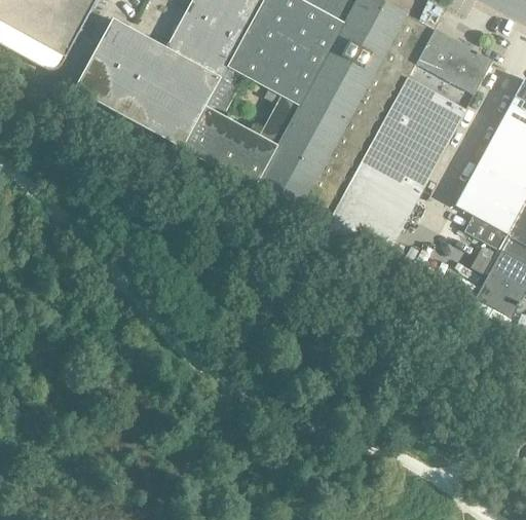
[(0,0),(0,44),(43,68),(47,70),(52,70),(58,68),(61,64),(96,0),(0,0)]
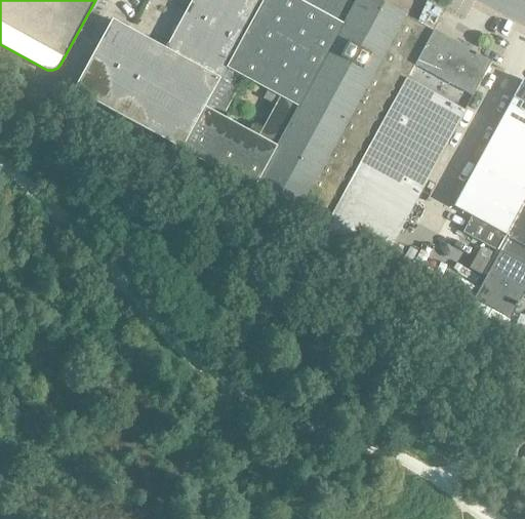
[(191,0),(165,46),(112,17),(73,88),(180,148),(260,0),(191,0)]
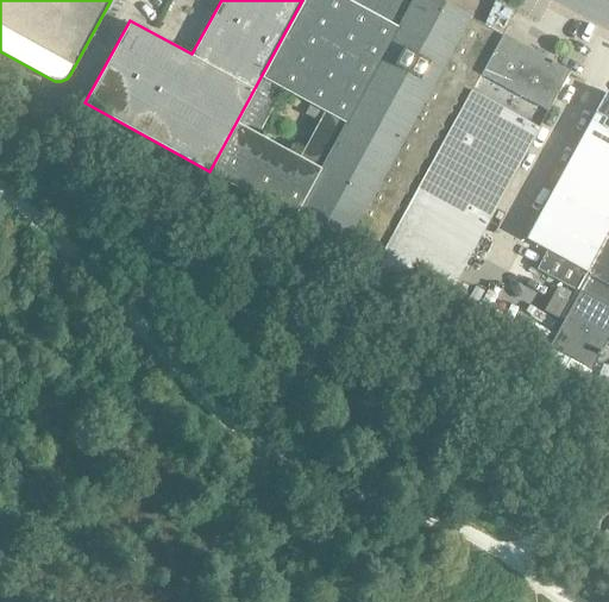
[(302,0),(209,171),(294,217),(410,0),(302,0)]
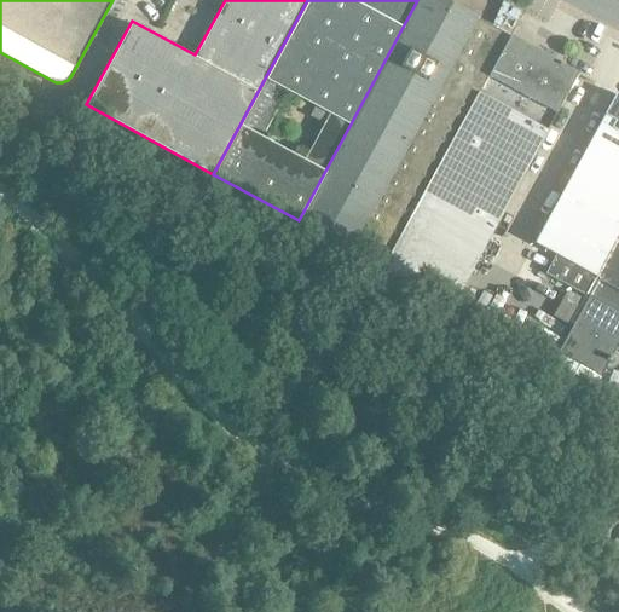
[(417,0),(299,220),(383,267),(510,34),(447,0),(417,0)]
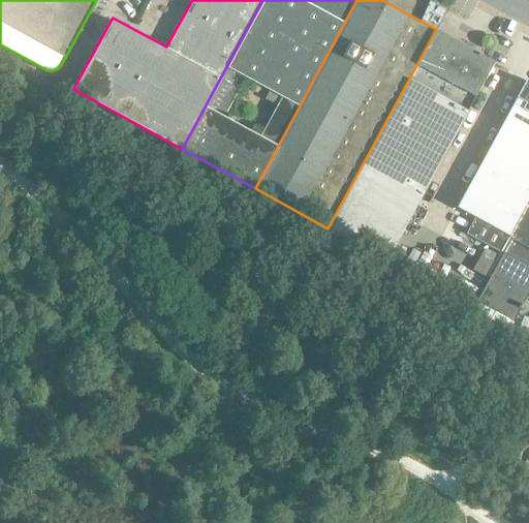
[(436,29),(328,228),(385,260),(386,259),(385,258),(494,60),(436,28),(436,29)]
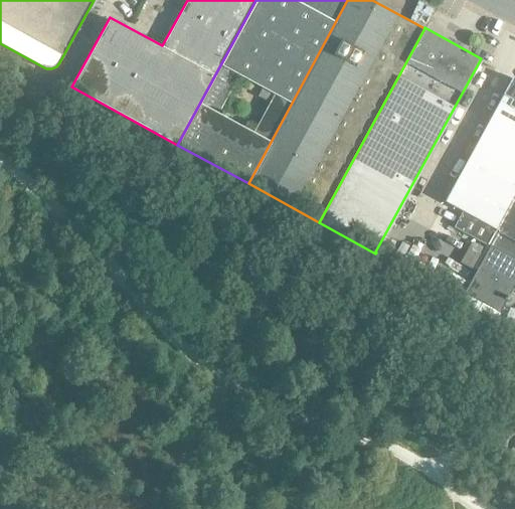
[(472,233),(487,241),(496,225),(498,227),(514,196),(514,74),(512,73),(502,92),(503,92),(446,197),(462,206),(453,222),(472,233)]
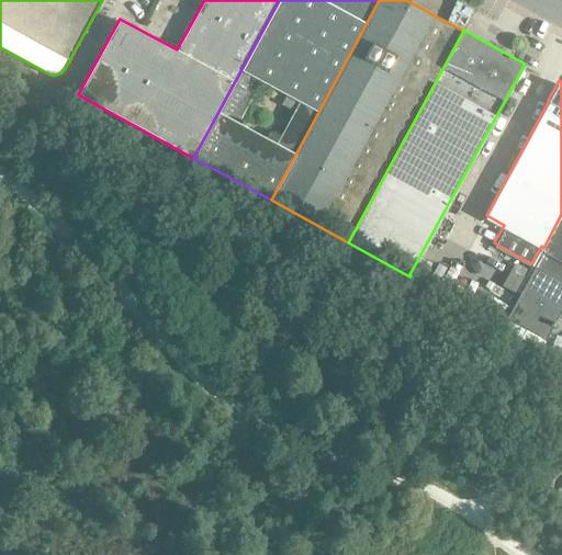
[(561,214),(543,248),(543,249),(544,250),(561,259),(561,214)]
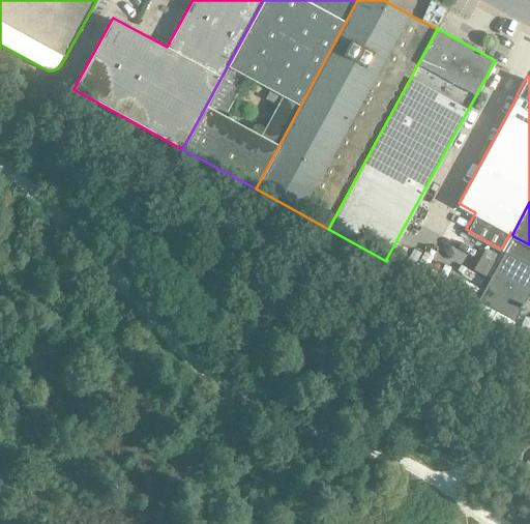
[(529,244),(513,236),(512,235),(512,234),(510,232),(501,249),(496,258),(475,295),(478,296),(477,298),(473,306),(509,325),(527,293),(529,294),(529,293),(527,292),(529,287),(529,244)]
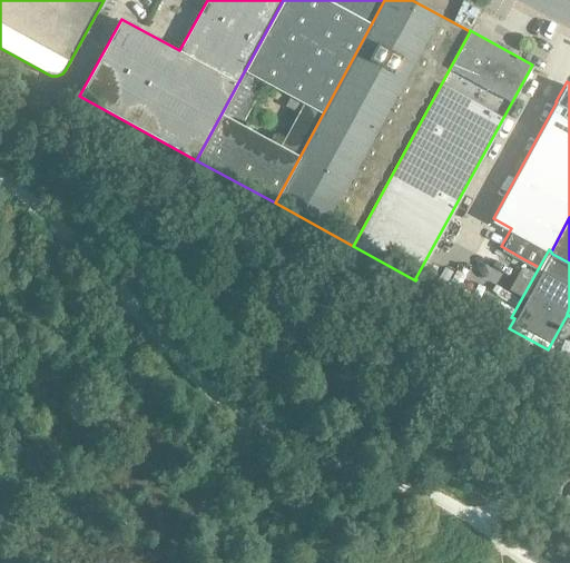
[(489,305),(511,317),(533,277),(517,268),(509,284),(502,280),(489,305)]
